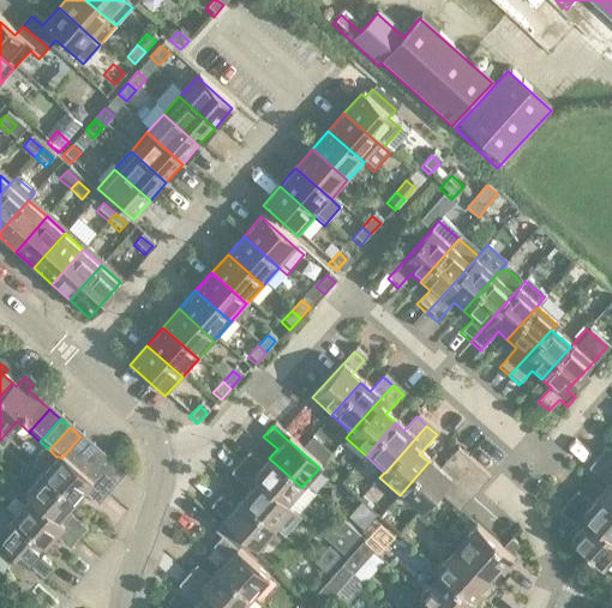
[(81,437),(61,458),(72,468),(91,446),(81,437)]
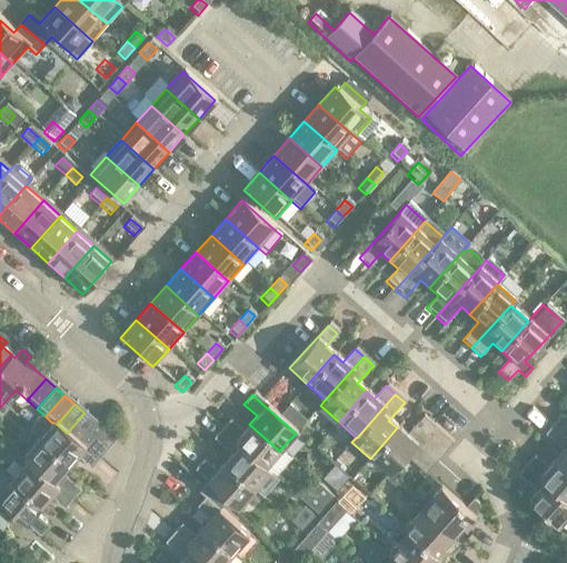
[(85,413),(67,433),(77,443),(86,433),(95,423),(85,413)]
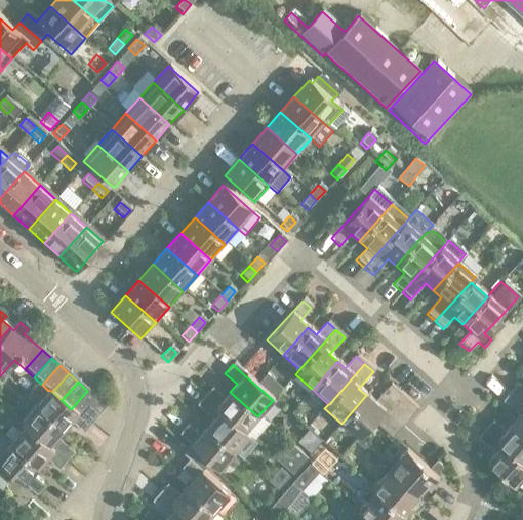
[(97,416),(79,400),(71,409),(62,400),(52,392),(49,390),(48,391),(42,385),(41,384),(41,385),(37,385),(34,387),(30,392),(28,395),(28,399),(27,400),(35,406),(63,431),(70,424),(81,434),(86,429),(89,425),(97,416)]
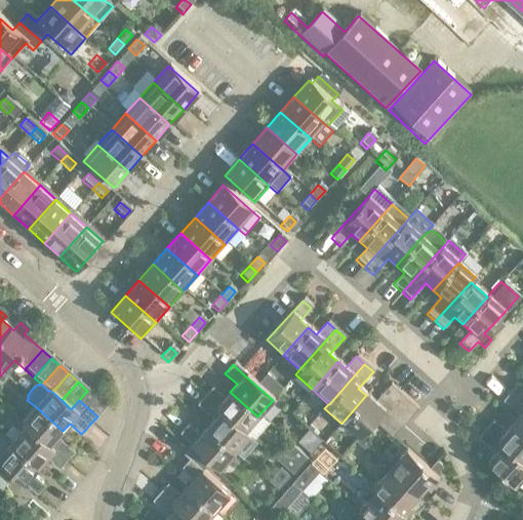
[(269,395),(275,400),(283,391),(277,385),(269,395)]
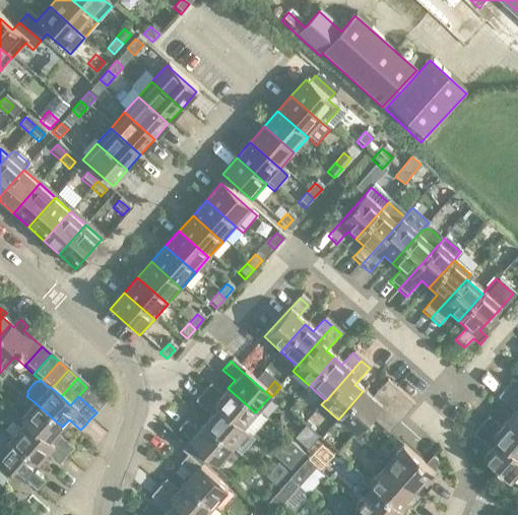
[(517,387),(511,381),(503,390),(517,402),(517,387)]
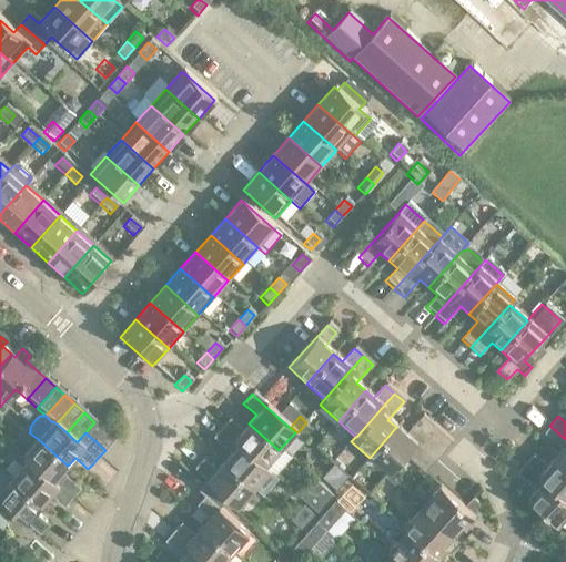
[(396,427),(370,458),(387,474),(403,457),(402,457),(412,445),(421,436),(441,453),(451,443),(421,417),(404,435),(396,427)]
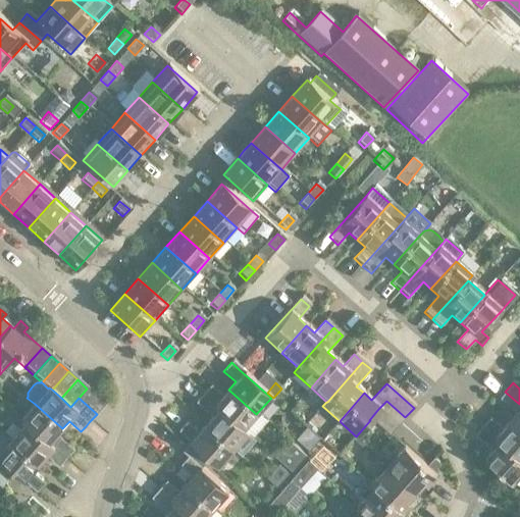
[(256,414),(228,390),(221,398),(209,386),(202,396),(242,431),(242,430),(256,414)]
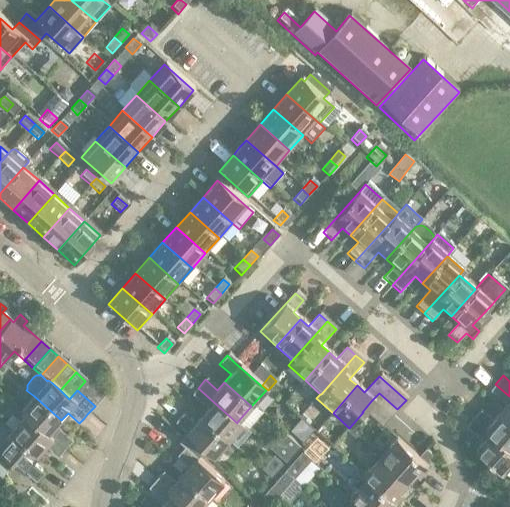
[(103,397),(85,381),(77,390),(95,406),(103,397)]
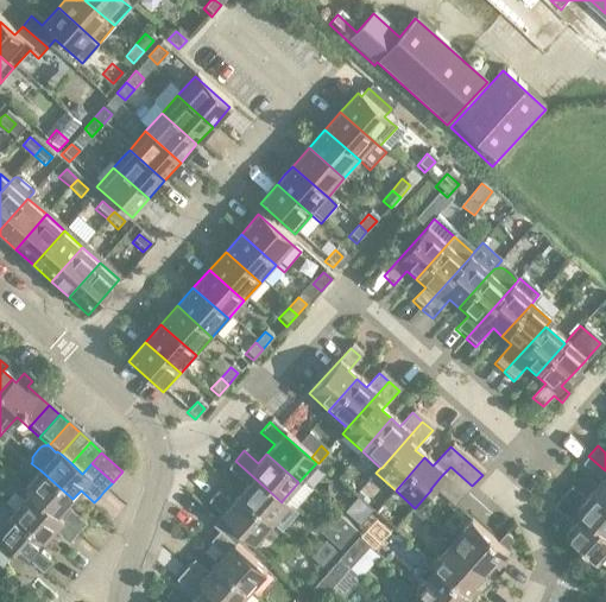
[(605,470),(588,456),(580,466),(600,483),(592,493),(605,505),(605,470)]
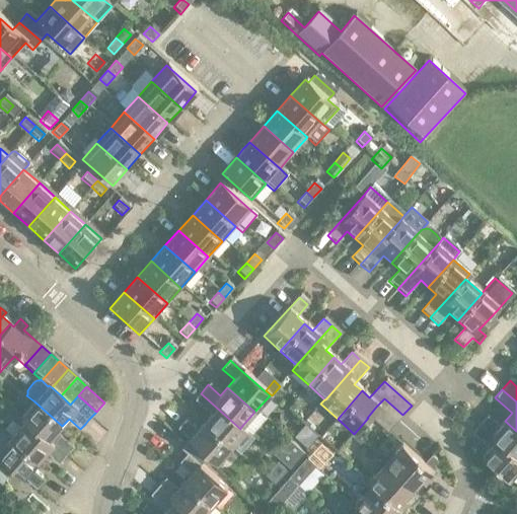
[(240,429),(201,393),(193,401),(210,417),(203,425),(230,449),(245,432),(240,428),(240,429)]
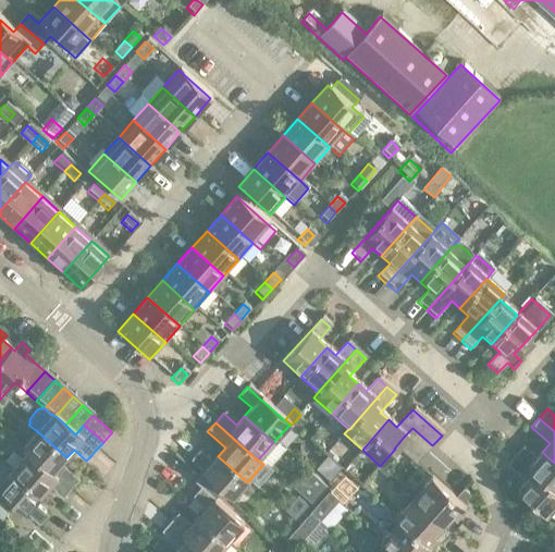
[(412,428),(404,437),(423,455),(432,445),(412,428)]
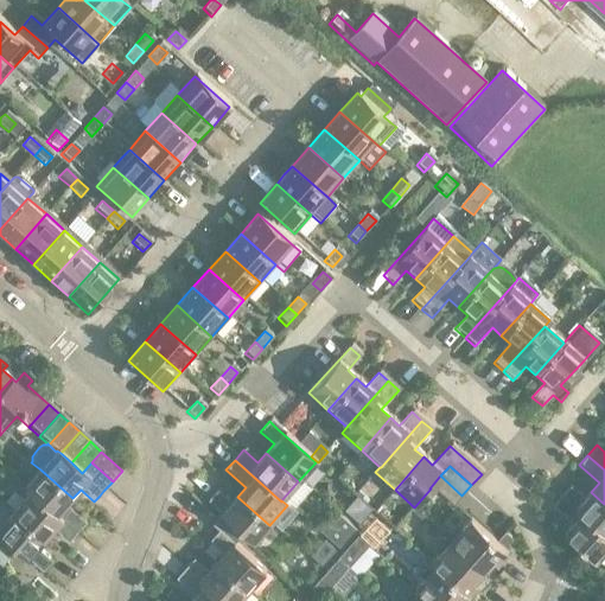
[(72,498),(40,470),(23,490),(27,494),(29,493),(75,536),(84,525),(64,507),(72,498)]
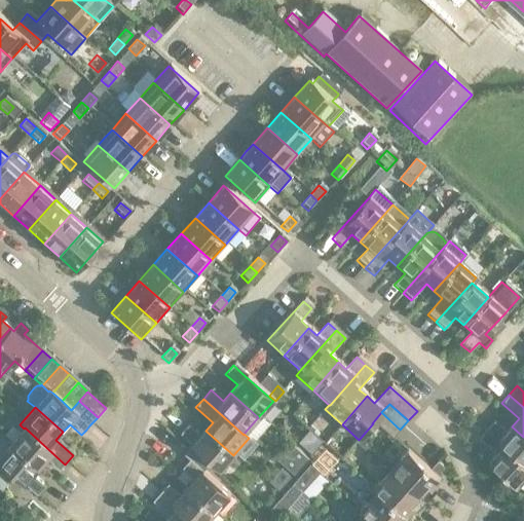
[(400,430),(381,412),(372,423),(373,423),(390,440),(400,430)]
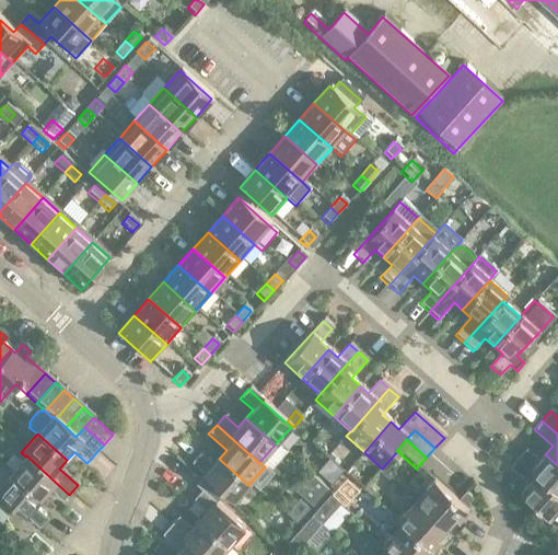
[(557,465),(545,454),(537,462),(524,451),(515,460),(557,497),(557,465)]
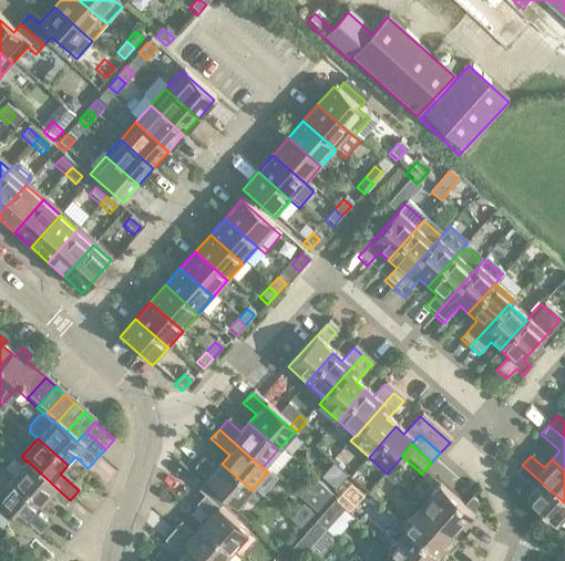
[(27,460),(26,461),(10,478),(40,506),(48,497),(61,509),(70,500),(27,460)]
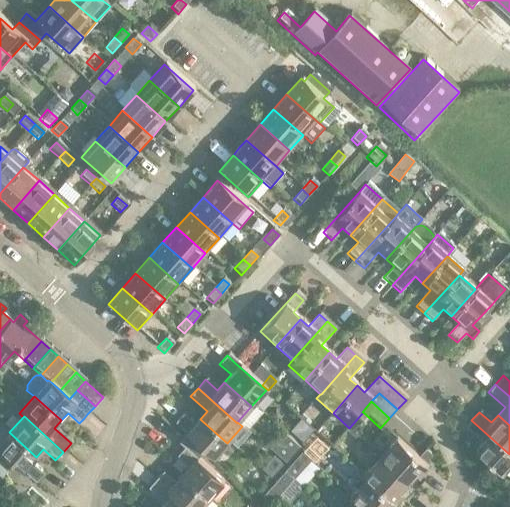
[(227,443),(200,419),(193,426),(181,416),(173,425),(186,436),(182,440),(201,457),(205,453),(212,459),(227,443)]
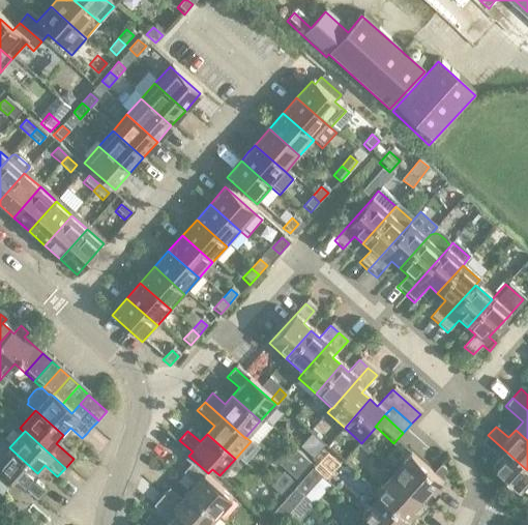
[(527,480),(527,470),(488,435),(480,443),(497,459),(490,468),(518,493),(527,480)]
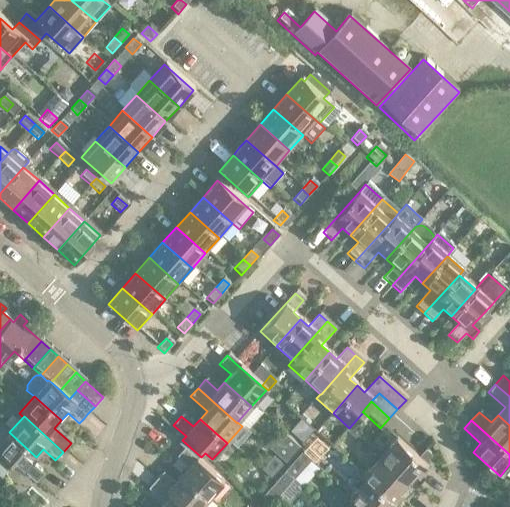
[(289,440),(299,449),(308,439),(298,430),(289,440)]
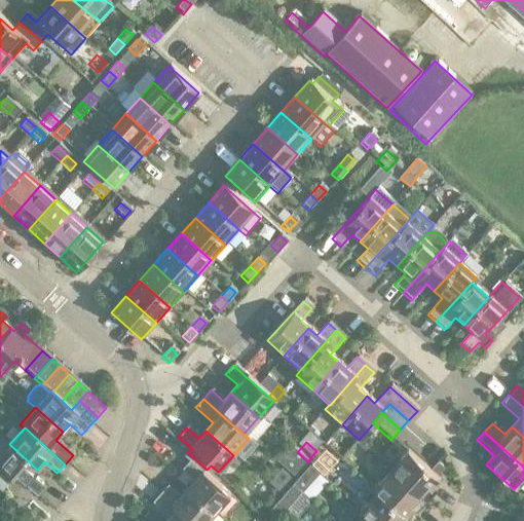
[(37,470),(9,444),(0,455),(0,477),(16,492),(22,486),(35,497),(43,488),(31,477),(37,470)]
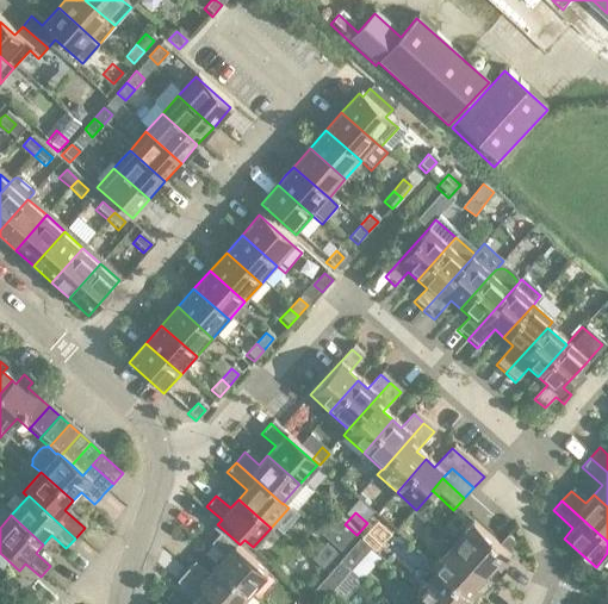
[(376,522),(361,539),(377,554),(390,540),(382,531),(384,529),(376,522)]
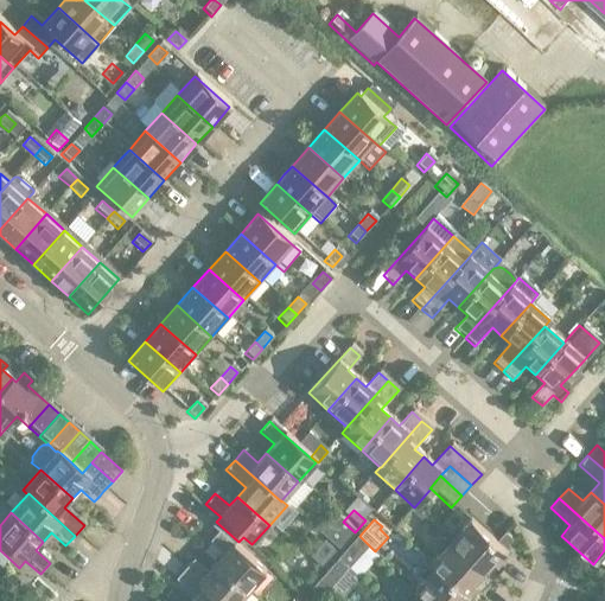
[(469,520),(450,542),(447,543),(481,573),(485,569),(494,577),(502,568),(497,564),(505,554),(502,551),(510,542),(503,536),(495,544),(469,520)]
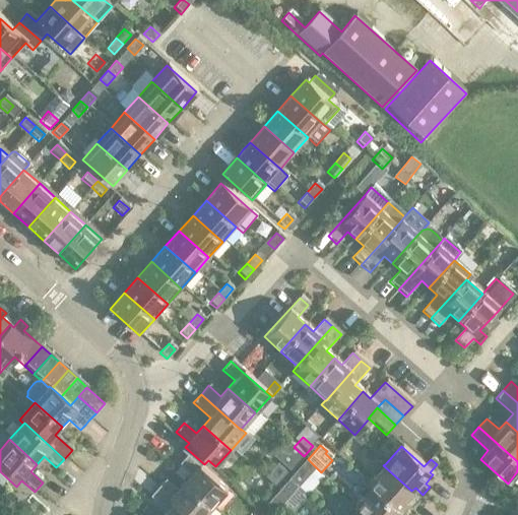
[(225,492),(199,469),(204,464),(185,447),(181,452),(186,456),(178,465),(190,476),(183,485),(210,509),(225,492)]
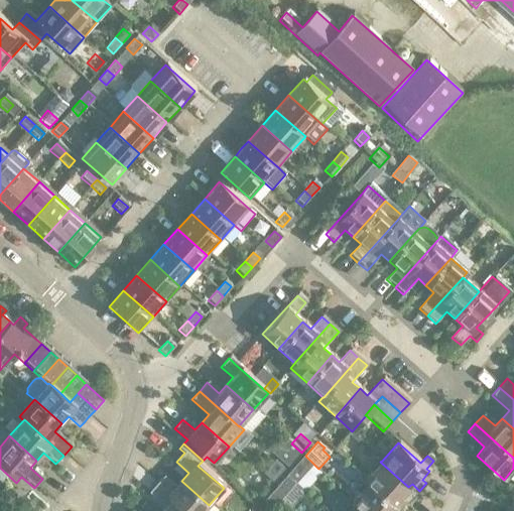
[(281,454),(292,464),(301,453),(291,443),(281,454)]
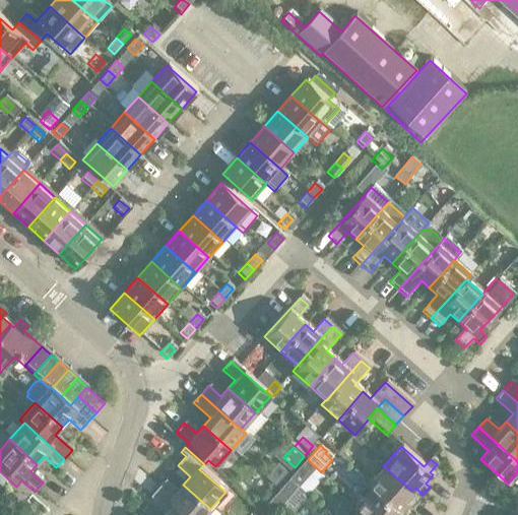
[(411,491),(383,465),(367,485),(370,488),(371,487),(398,512),(405,505),(409,509),(416,501),(409,494),(411,491)]
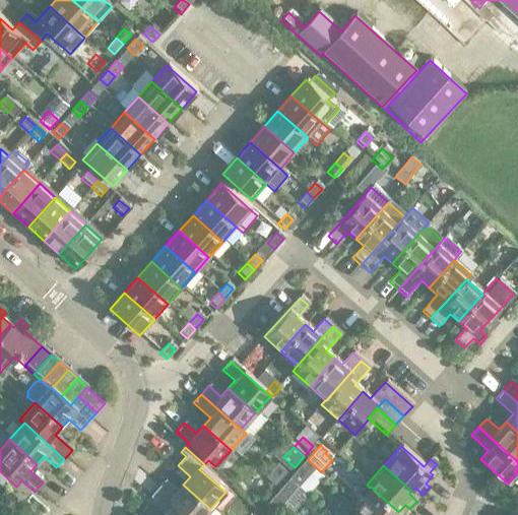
[(264,479),(274,489),(280,481),(270,472),(264,479)]
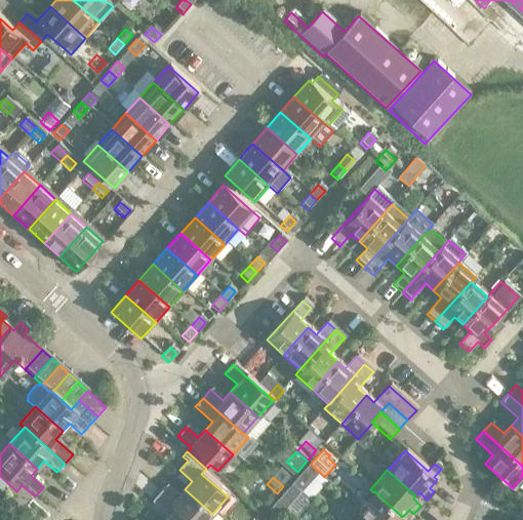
[(207,519),(212,514),(185,489),(177,496),(166,485),(158,494),(186,519),(207,519)]
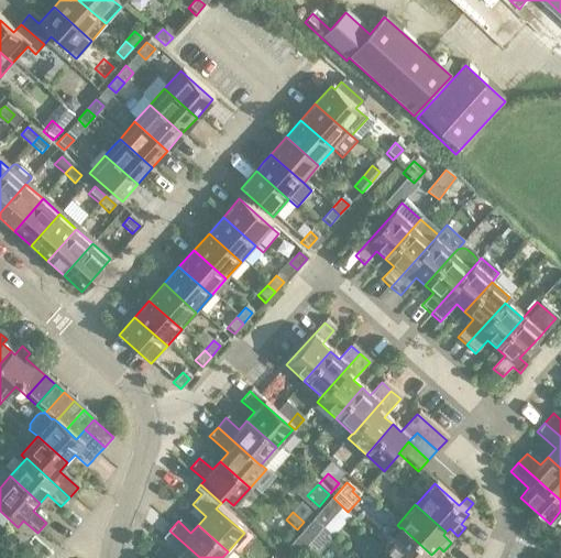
[(322,531),(312,522),(294,542),(304,550),(322,531)]
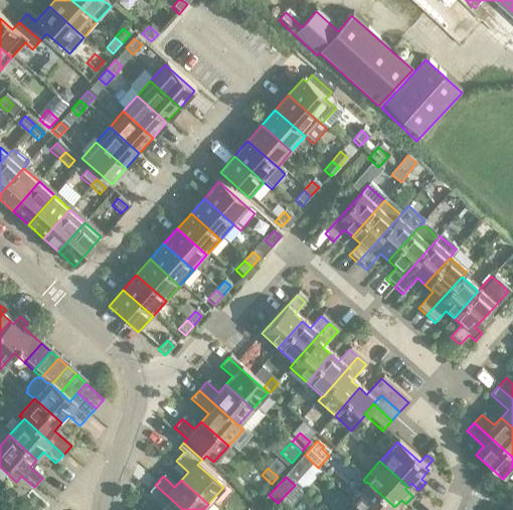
[(367,482),(366,483),(350,502),(353,505),(353,504),(359,509),(392,509),(394,507),(367,482)]
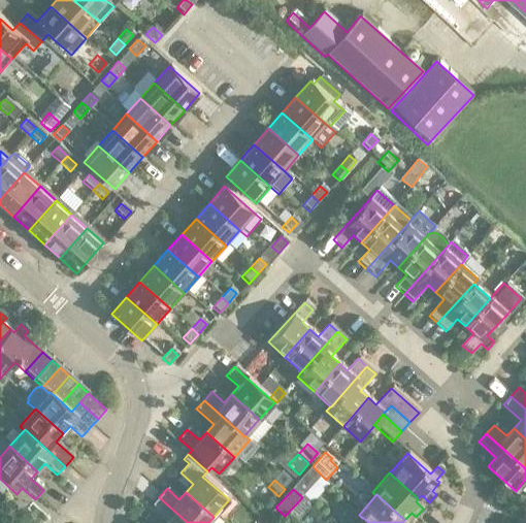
[(187,522),(159,497),(151,505),(168,521),(167,522),(187,522)]
